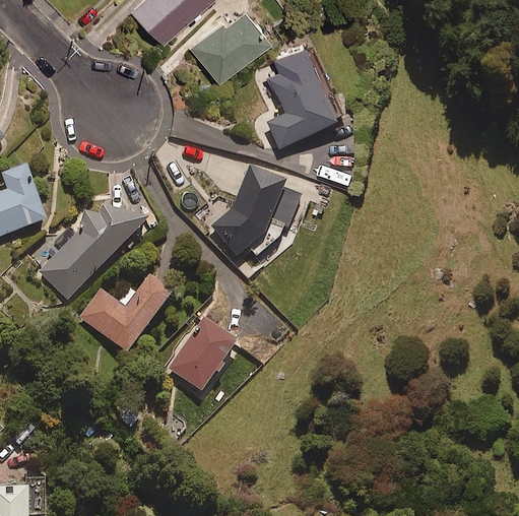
[(134,0),(129,5),(161,39),(201,0),(134,0)]
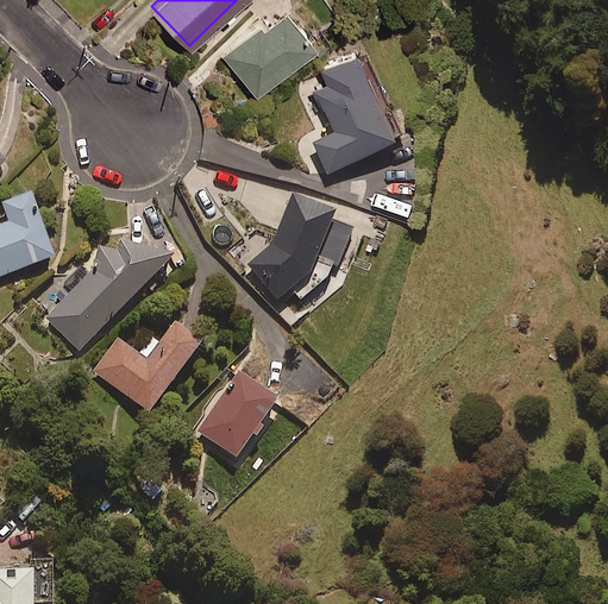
[(262,17),(221,50),(256,92),(315,42),(283,4),(264,19),(262,17)]
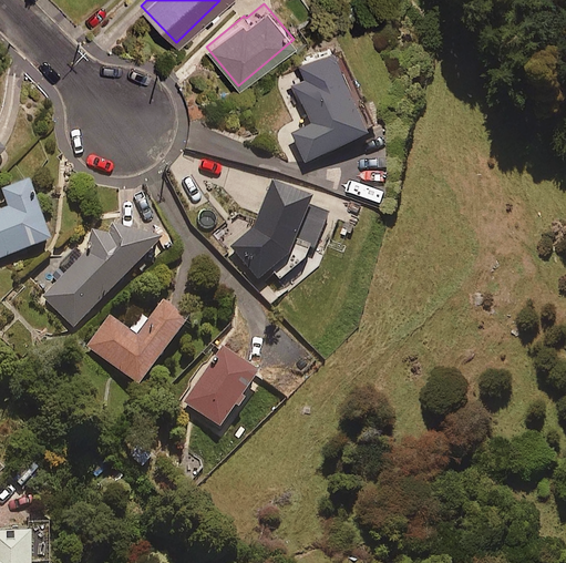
[(305,161),(372,132),(332,42),(299,58),(305,71),(291,77),(312,123),(292,132),(305,161)]
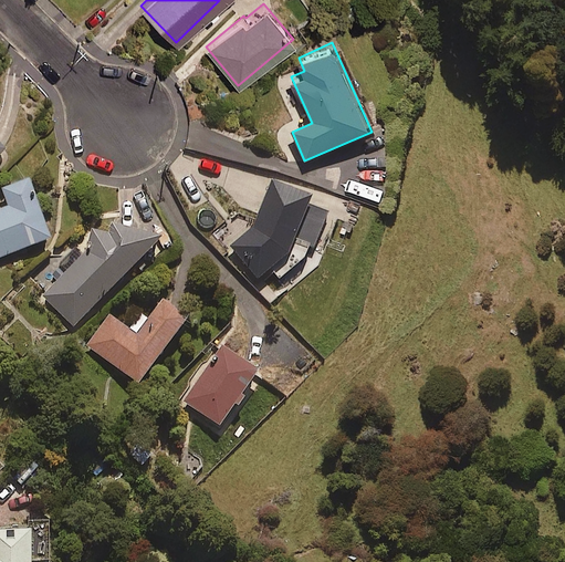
[(0,256),(51,238),(30,178),(0,188),(7,207),(0,209),(0,256)]
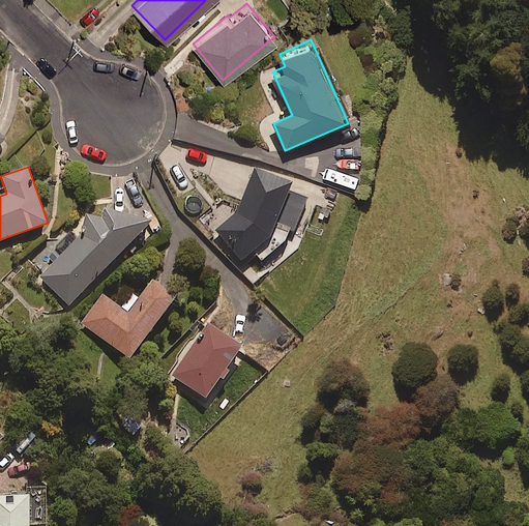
[(258,262),(286,238),(305,193),(253,169),(233,214),(213,229),(237,261),(250,252),(258,262)]
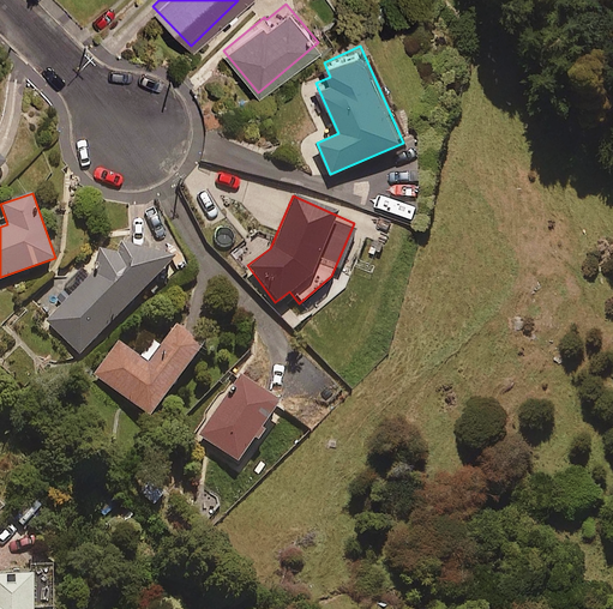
[(173,263),(168,258),(122,243),(46,319),(80,354),(173,263)]
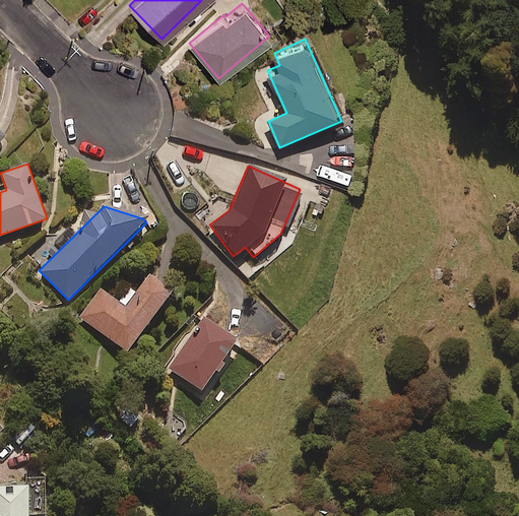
[(135,294),(129,288),(118,303),(100,287),(78,315),(126,351),(172,294),(148,275),(135,294)]
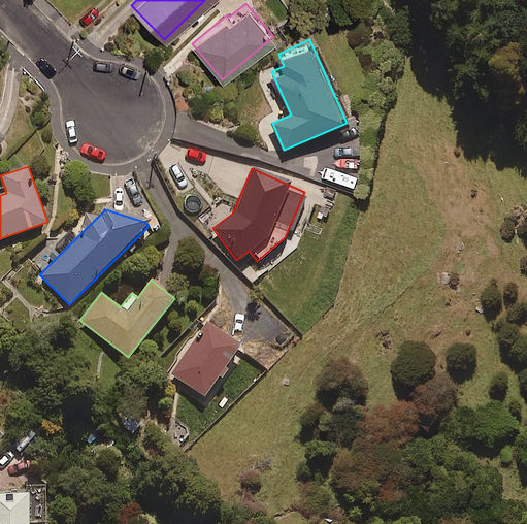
[(229,370),(225,367),(240,348),(207,323),(170,372),(203,397),(218,378),(222,381),(229,370)]
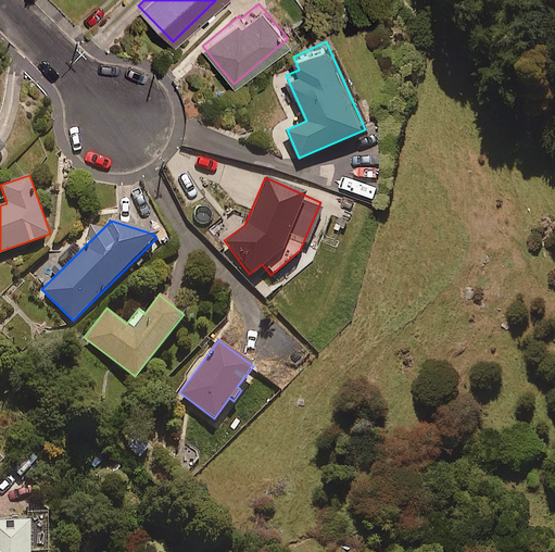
[(10,466),(24,479),(45,459),(32,446),(10,466)]
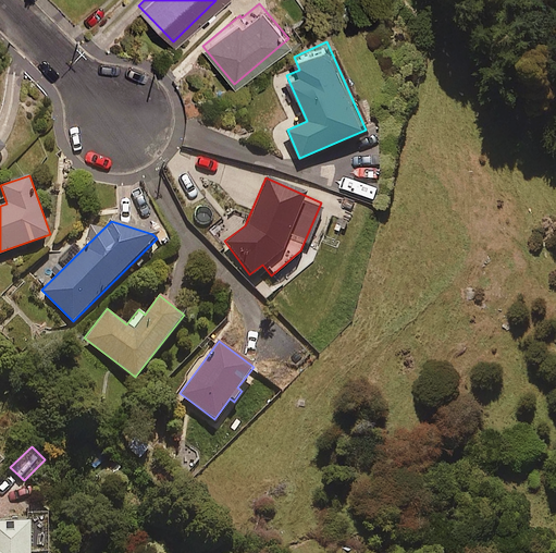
[(0,552),(45,552),(46,512),(24,512),(24,519),(0,519),(0,552)]
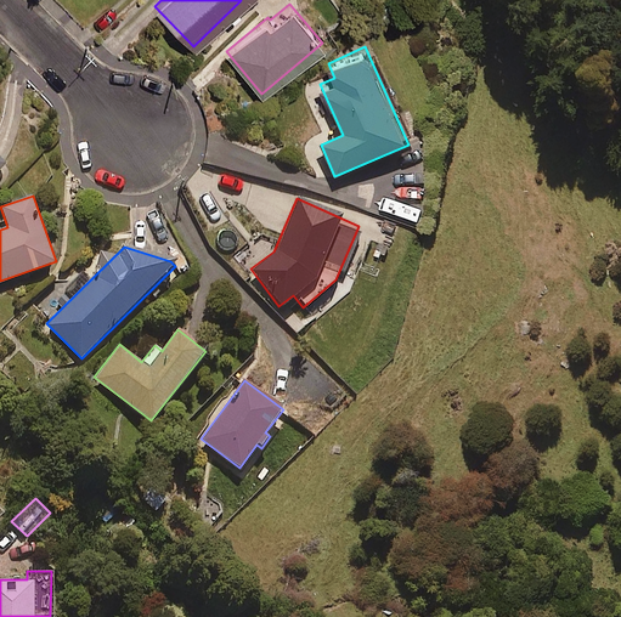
All buildings are outlined.
